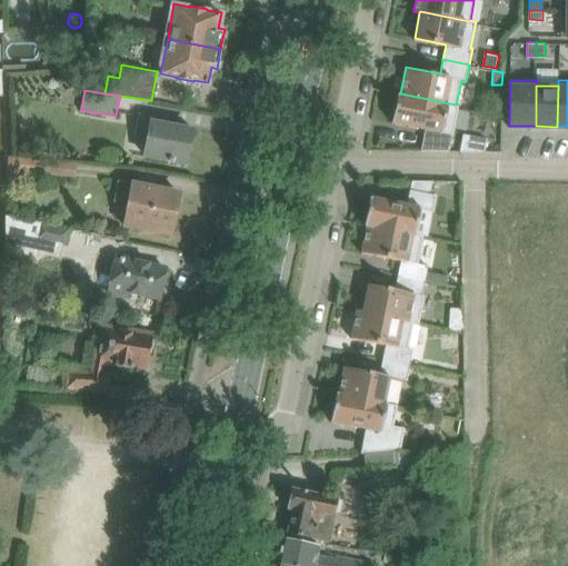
[(459,105),(456,105),(400,93),(398,92),(392,121),(426,128),(421,149),(449,149),(452,133),(454,133),(459,105)]
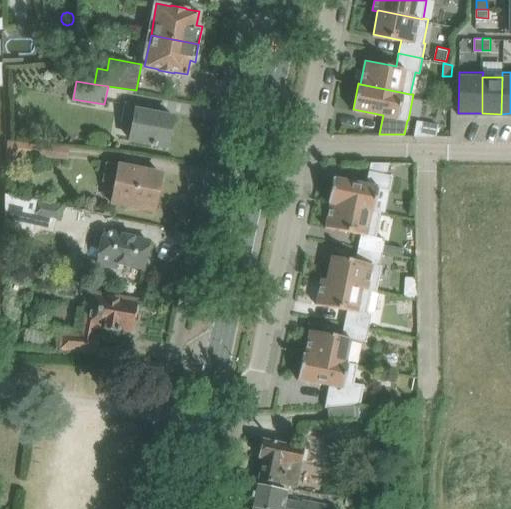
[(142,110),(143,104),(126,101),(122,121),(134,123),(131,140),(156,145),(156,143),(166,145),(172,115),(142,110)]
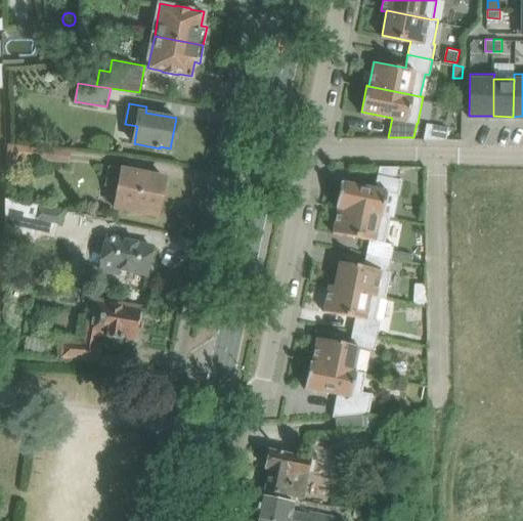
[(449,138),(451,125),(428,122),(426,134),(449,138)]
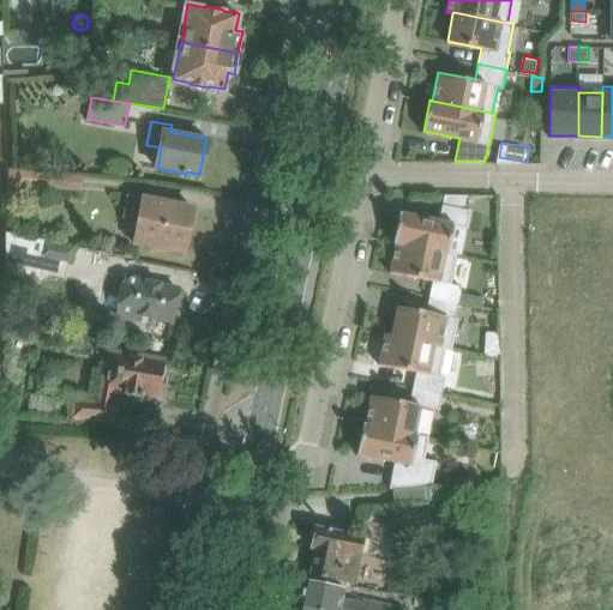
[(400,211),(394,242),(396,242),(396,241),(449,252),(449,251),(454,224),(468,227),(472,209),(464,207),(463,207),(466,194),(445,193),(443,204),(439,219),(400,211)]
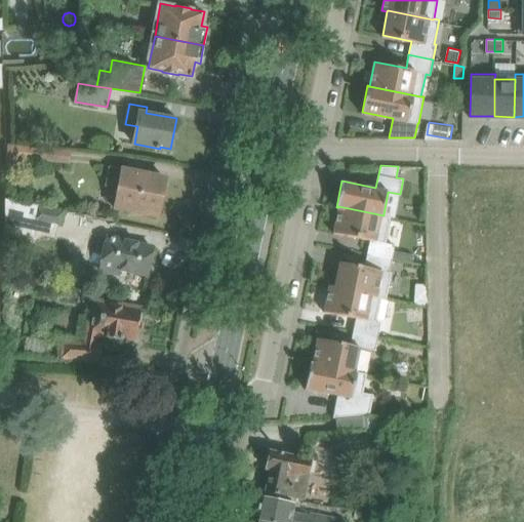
[(115,207),(158,215),(165,176),(122,168),(122,169),(109,166),(106,184),(119,186),(115,207)]
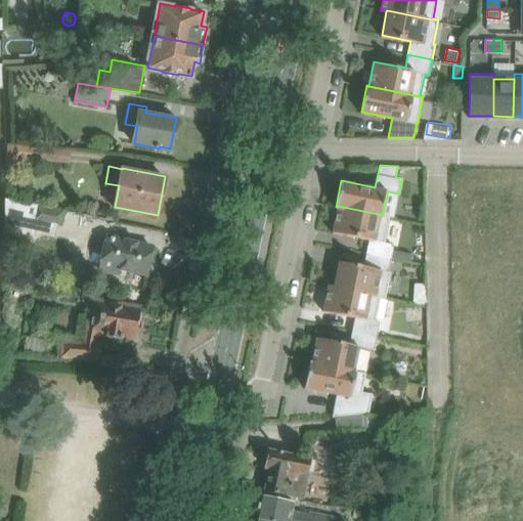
[(62,208),(7,197),(7,231),(7,241),(19,243),(22,242),(23,234),(29,235),(33,218),(57,223),(59,224),(62,208)]
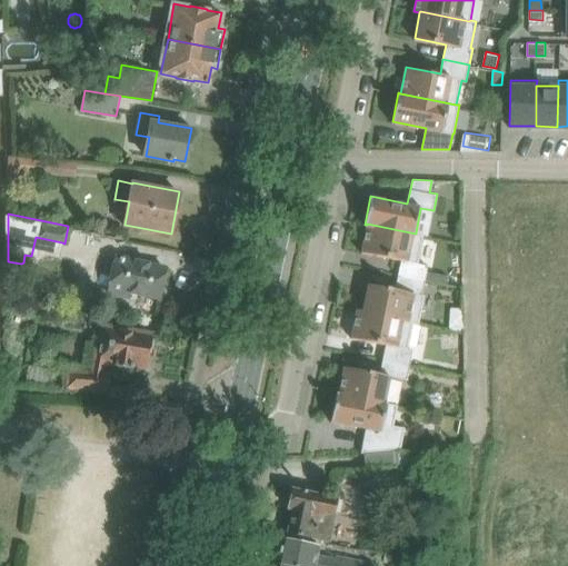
[(367,225),(361,251),(401,259),(398,274),(425,279),(447,284),(448,275),(427,270),(428,264),(418,262),(424,234),(416,232),(416,234),(367,224),(367,225)]
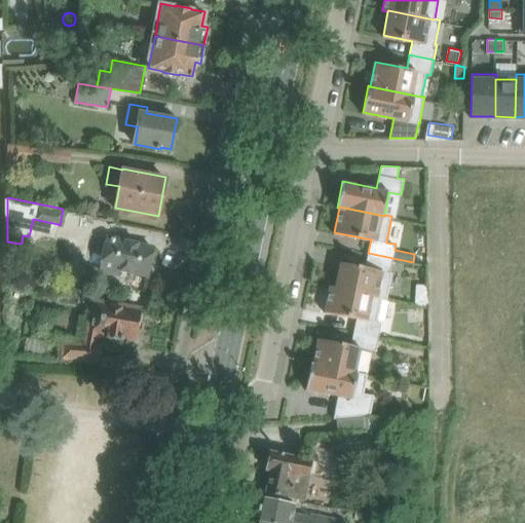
[(101,268),(119,272),(120,268),(147,273),(153,246),(138,244),(139,241),(107,235),(100,234),(97,249),(105,251),(101,268)]
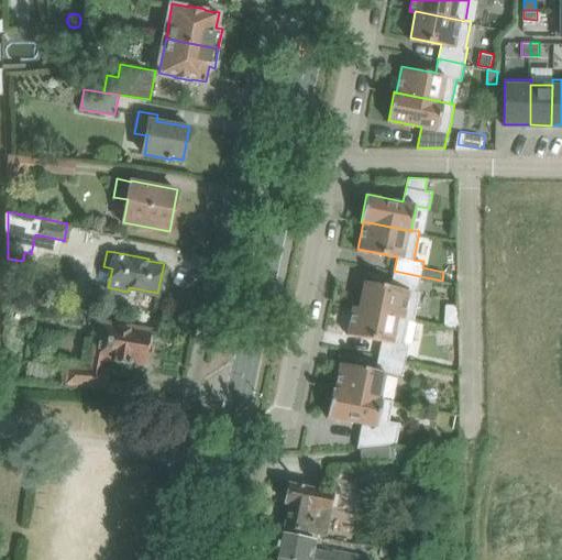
[(417,291),(420,276),(394,271),(390,285),(365,281),(360,306),(360,307),(408,317),(408,318),(415,319),(420,292),(417,291)]
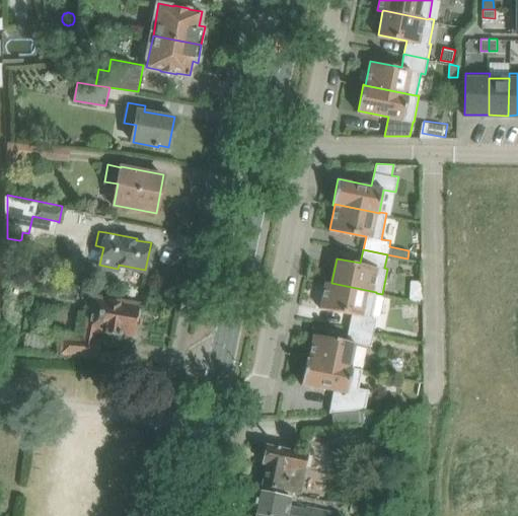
[(352,313),(349,326),(373,332),(376,317),(372,317),(376,293),(376,292),(331,283),(331,282),(325,281),(320,307),(352,313)]
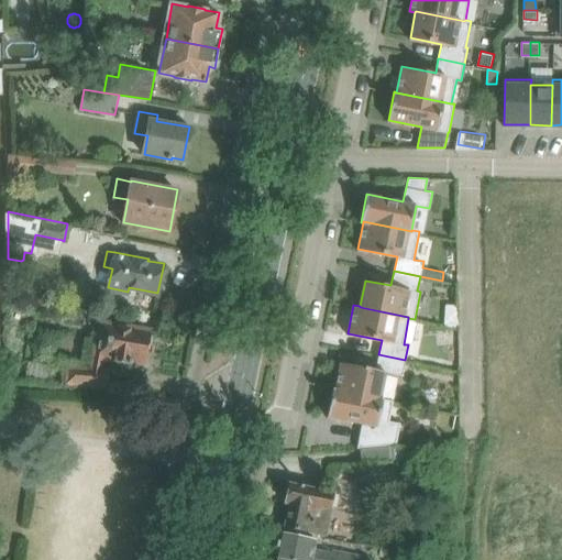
[(99,317),(91,355),(90,365),(66,364),(65,383),(108,385),(109,368),(103,368),(105,359),(144,366),(152,328),(99,317)]
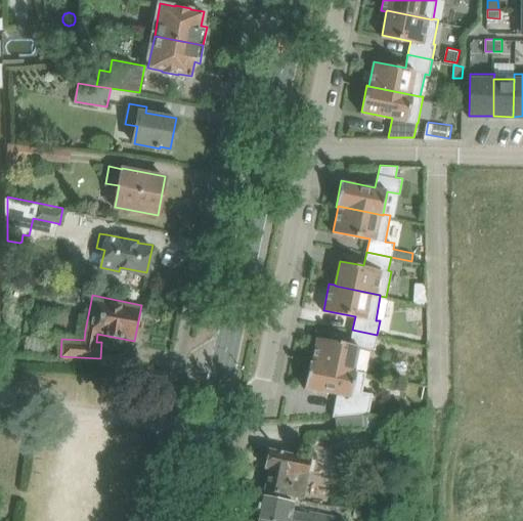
[(317,337),(312,360),(354,370),(359,345),(375,348),(377,335),(352,330),(350,343),(317,337)]
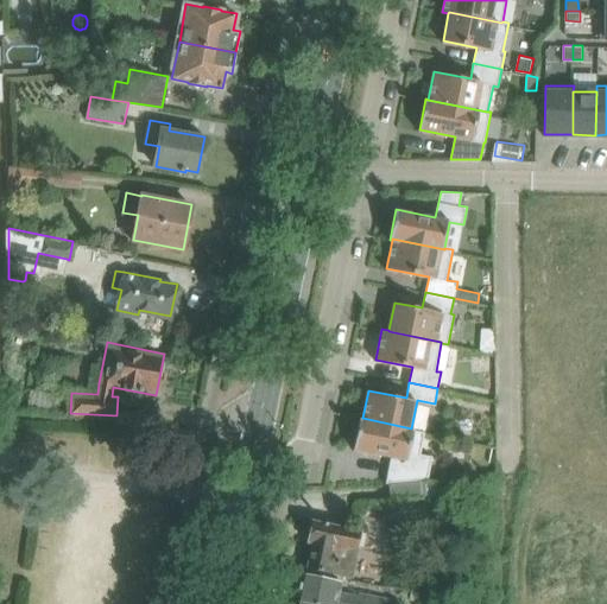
[(360,418),(354,449),(391,456),(386,482),(428,479),(432,455),(421,452),(425,431),(411,428),(362,418),(360,418)]
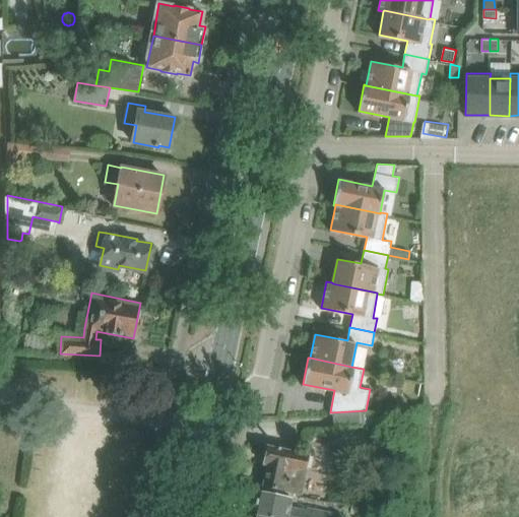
[(362,411),(331,413),(332,427),(363,425),(362,411)]
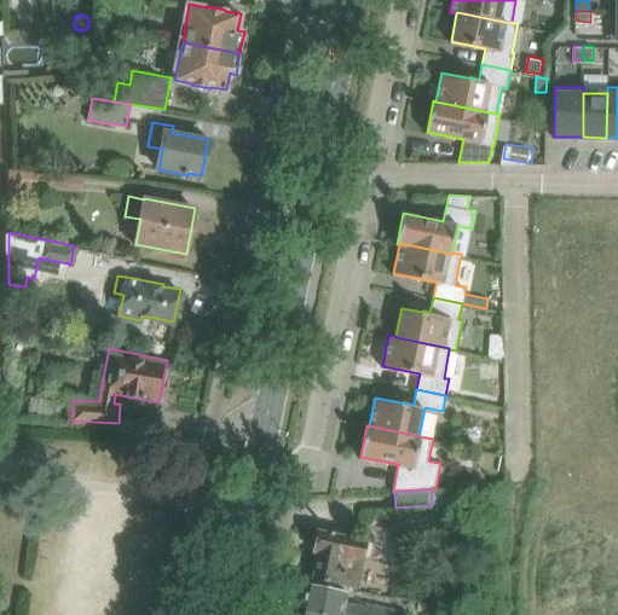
[(313,578),(358,586),(368,539),(318,529),(313,550),(318,551),(313,578)]
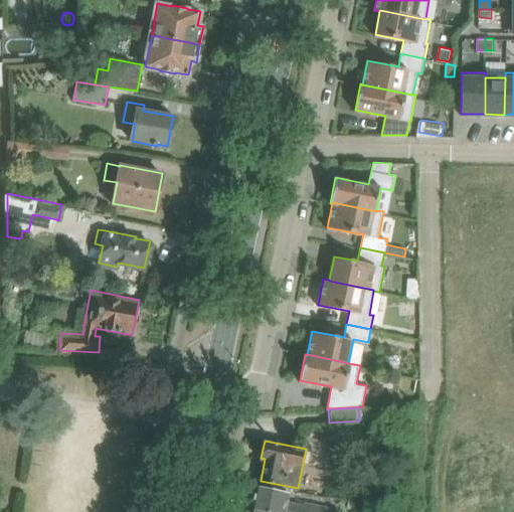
[(255,485),(250,508),(268,511),(337,511),(338,507),(304,500),(303,504),(287,501),(289,492),(255,485)]
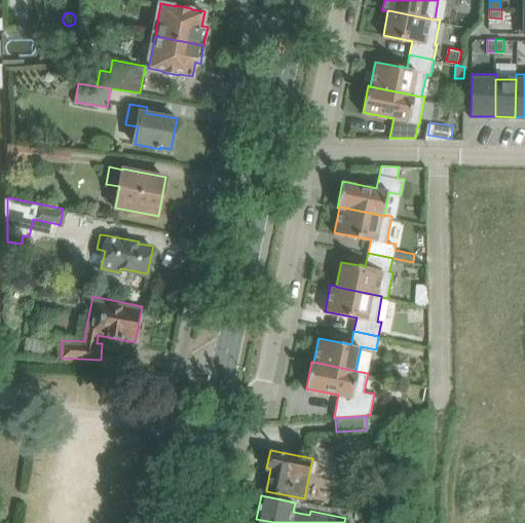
[(358,511),(355,517),(367,519),(368,513),(358,511)]
